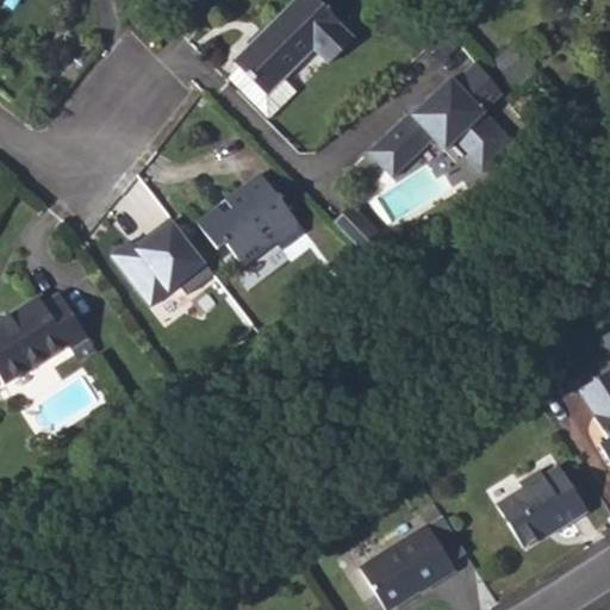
[(238,69),(257,88),(247,99),(269,120),(297,92),(282,78),(312,49),(328,66),(355,39),(337,22),(340,19),(319,0),(296,0),(232,63),(238,69)]
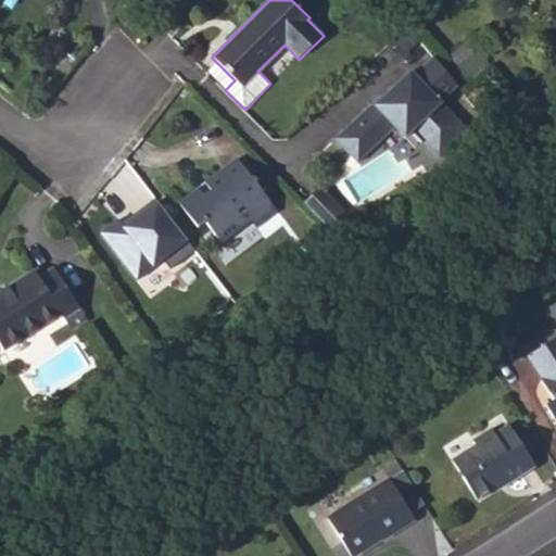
[(450,58),(464,74),(485,55),(471,38),(450,58)]
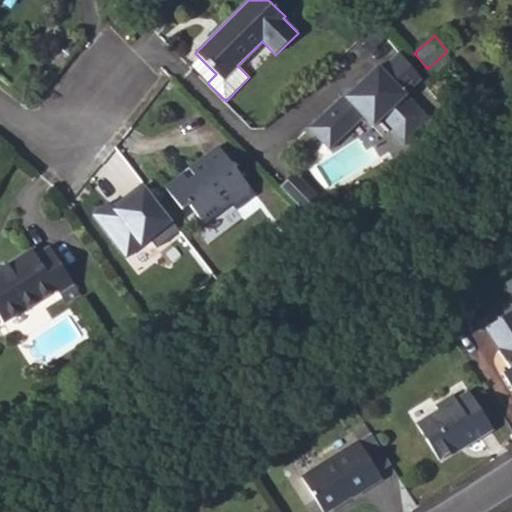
[(412,63),(401,52),(384,68),(381,64),(354,87),(353,88),(357,92),(351,97),(346,91),(311,123),(331,146),(366,114),(376,124),(380,120),(390,130),(392,128),(407,143),(434,119),(409,92),(425,77),(412,63)]
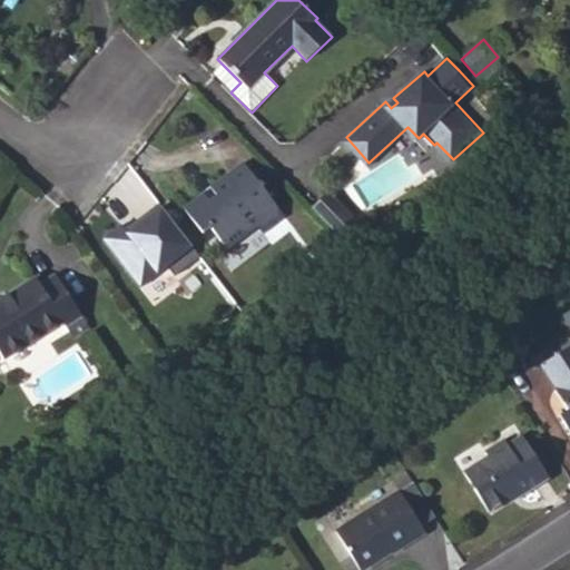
[(213,74),(231,92),(241,82),(223,65),(213,74)]
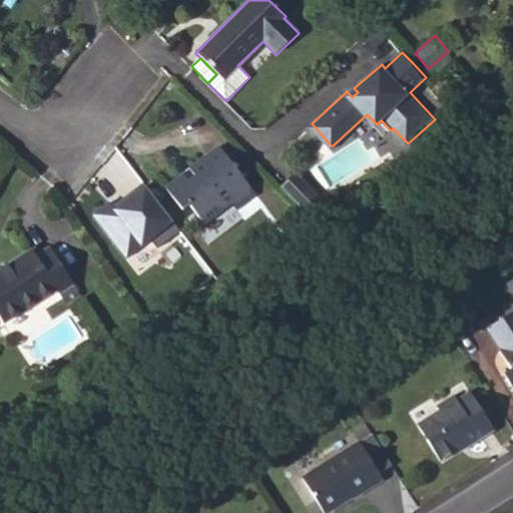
[(354,86),(347,91),(352,97),(358,92),(354,88),(355,87),(354,86)]
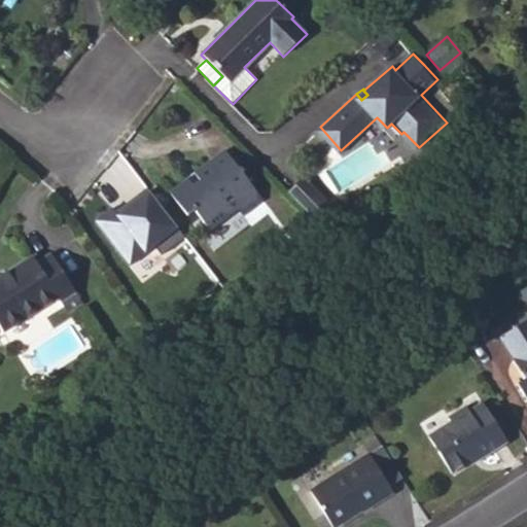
[(187,178),(169,192),(186,216),(195,211),(210,231),(238,209),(243,216),(264,201),(225,150),(195,173),(201,182),(195,187),(187,178)]
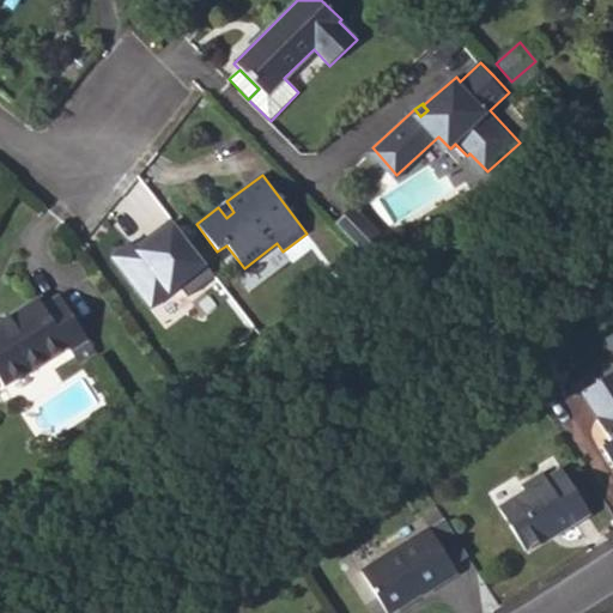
[(218,207),(226,218),(234,212),(226,201),(218,207)]
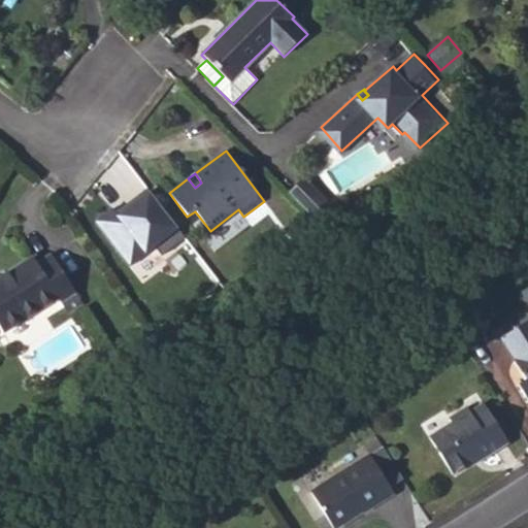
[(0,278),(0,328),(3,333),(59,297),(68,312),(84,302),(53,255),(37,264),(33,258),(0,278)]
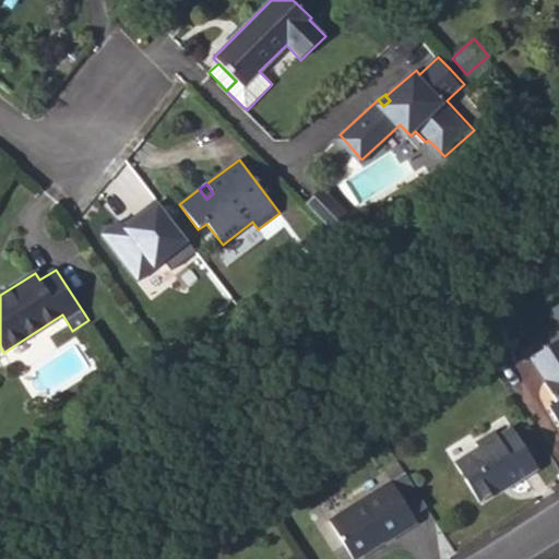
[(558,339),(532,356),(546,379),(543,381),(557,403),(549,408),(558,423),(558,339)]
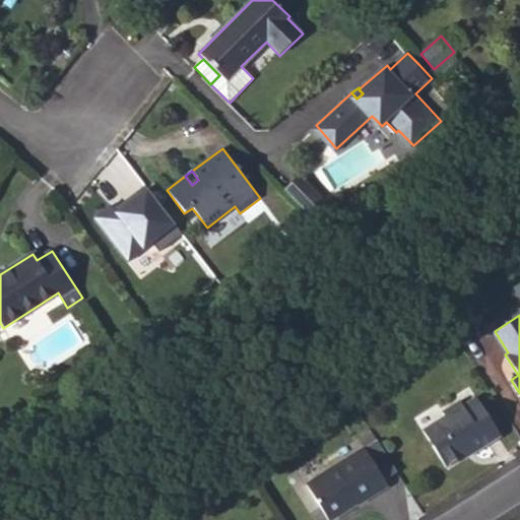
[(425,432),(446,465),(472,449),(474,452),(501,435),(476,398),(464,405),(461,401),(444,411),(447,417),(425,432)]
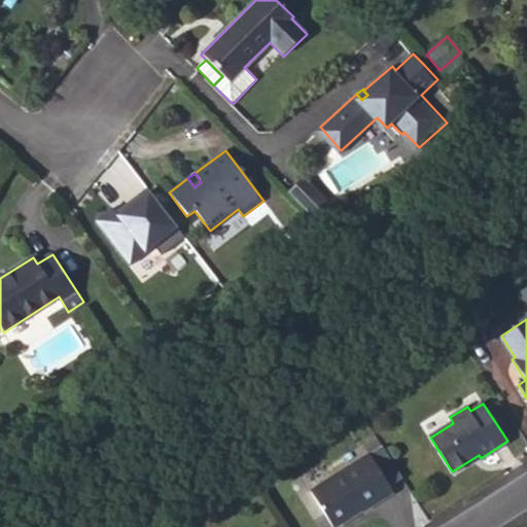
[(335,526),(356,515),(353,511),(361,506),(363,508),(393,490),(370,453),(310,491),(332,526),(335,526)]
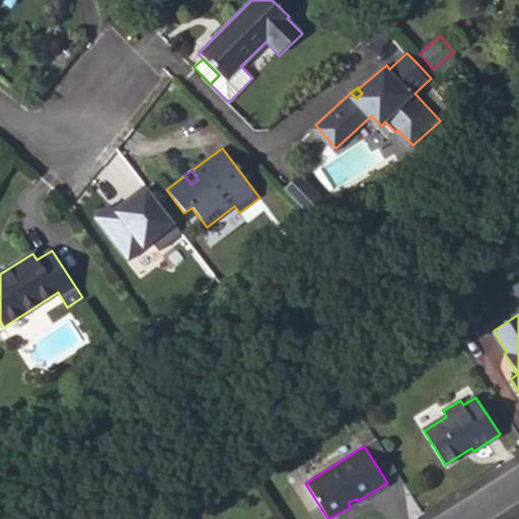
[(351,507),(358,501),(356,499),(348,503),(351,507)]
